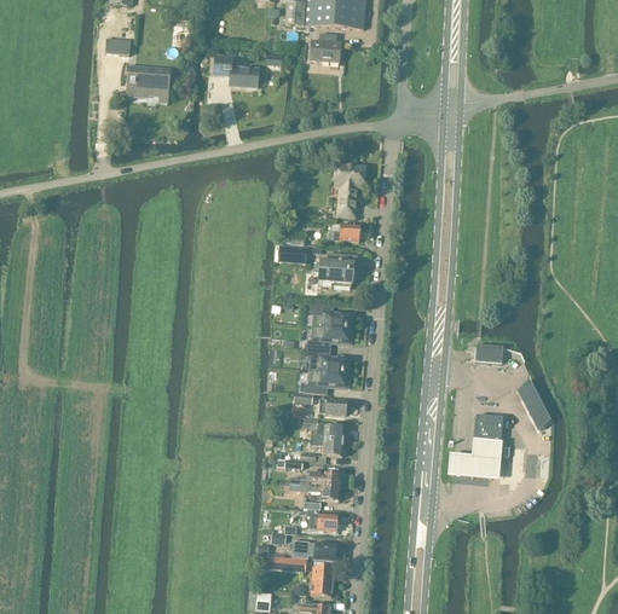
[(288,0),(287,22),(364,28),(365,0),(288,0)]
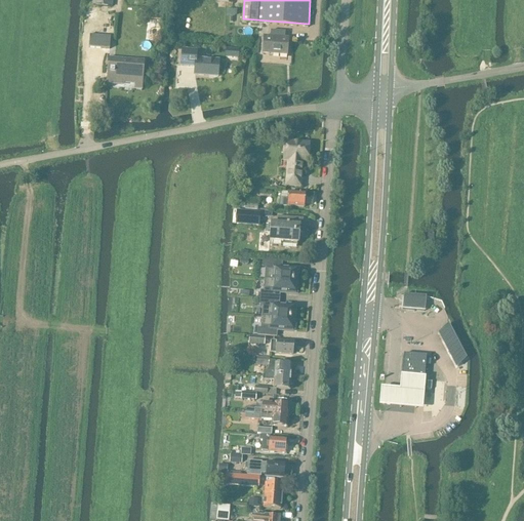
[(111,34),(109,33),(109,29),(93,28),(92,32),(90,32),(89,44),(110,46),(111,34)]
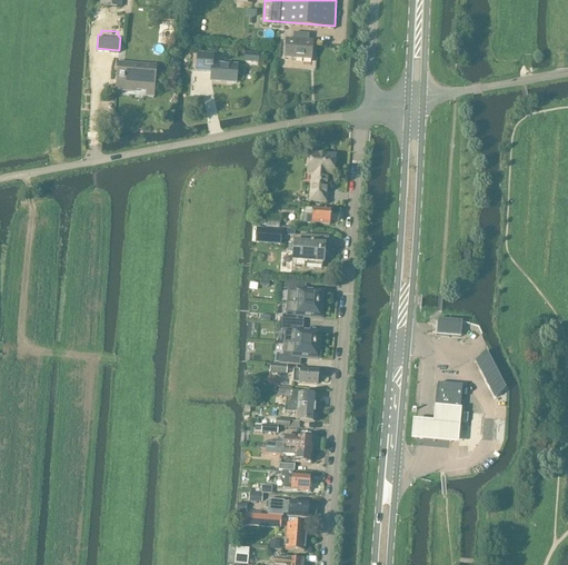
[(287,36),(286,55),(311,57),(314,38),(309,38),(310,31),(294,30),(294,36),(290,36),(287,36)]
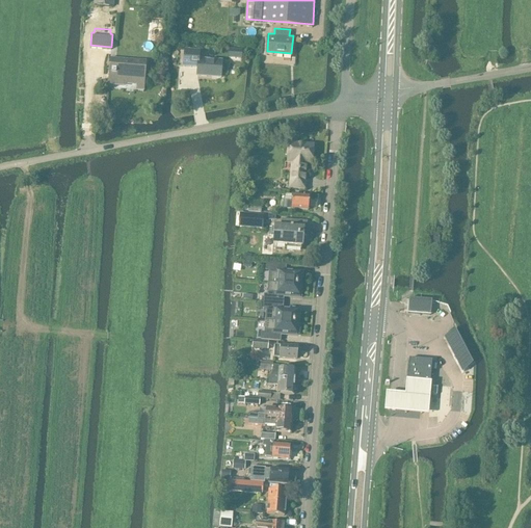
[(191,64),(192,62),(198,62),(197,73),(221,74),(222,57),(200,56),(200,48),(185,47),(184,63),(191,64)]
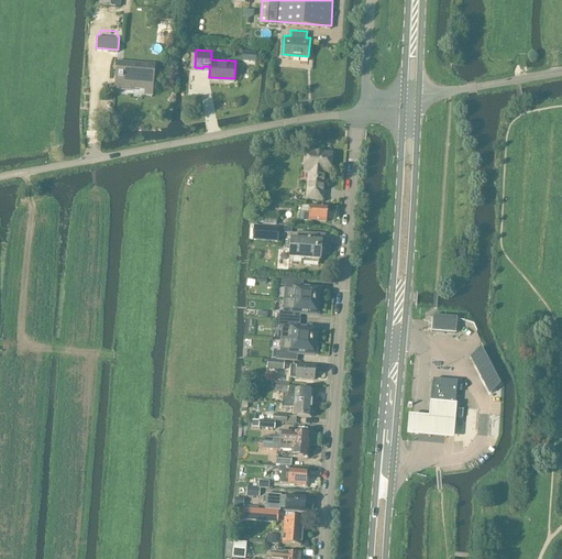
[(153,86),(155,62),(118,59),(116,86),(131,87),(132,85),(153,86)]
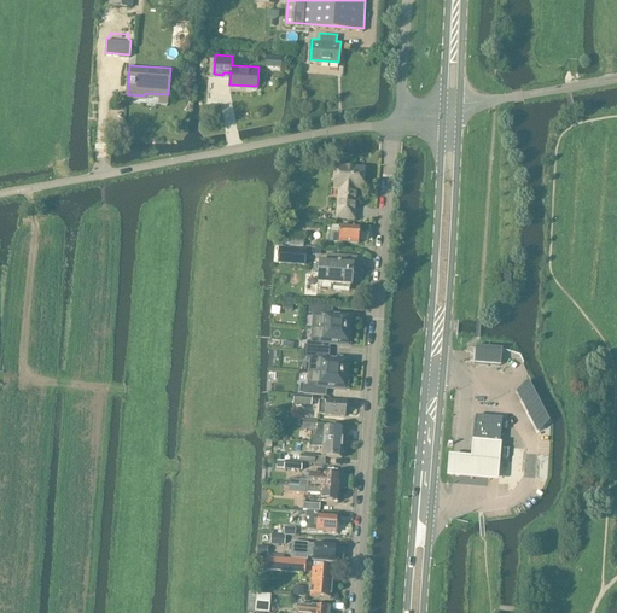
[(336,163),(335,185),(341,185),(338,214),(355,215),(358,187),(364,187),(365,165),(336,163)]
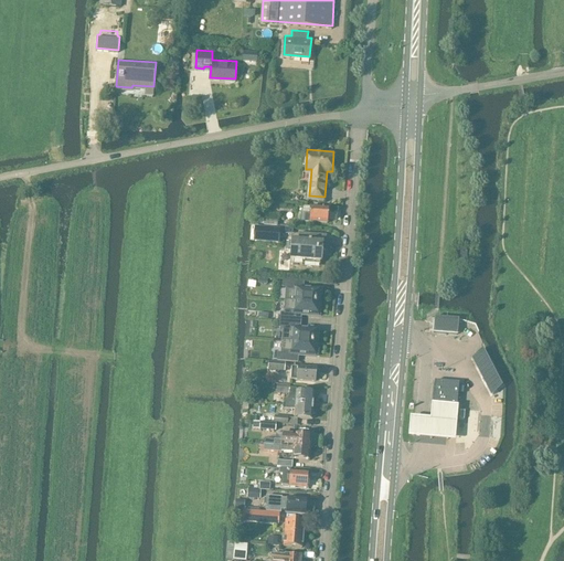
[(302,218),(328,220),(329,205),(311,204),(310,211),(302,210),(302,218)]
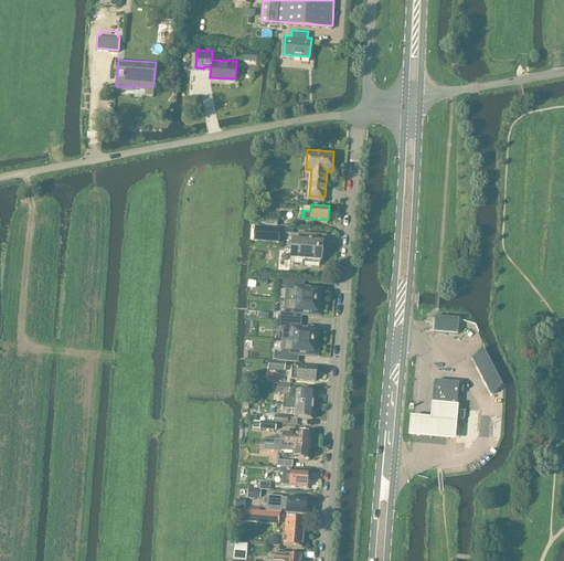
[(265,222),(278,223),(279,213),(265,212),(265,222)]
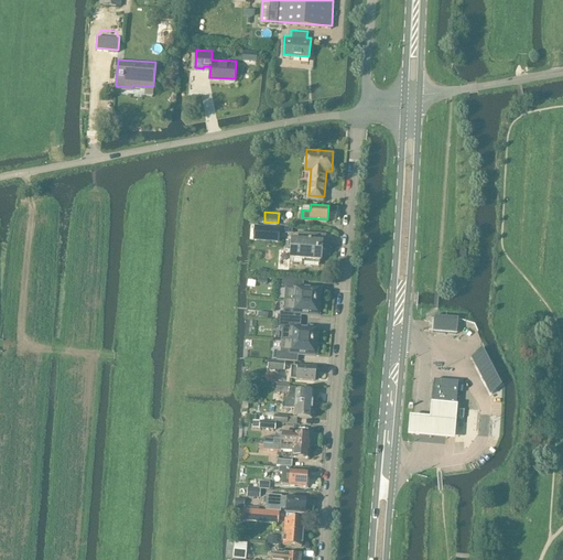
[(260,233),(271,233),(272,223),(261,222),(260,233)]
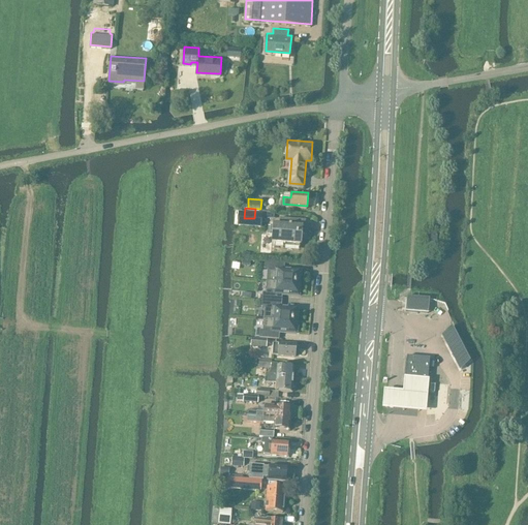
[(306,217),(288,216),(280,215),(280,222),(274,222),(271,222),(271,232),(273,232),(272,240),(286,241),(286,243),(300,244),(300,242),(301,242),(303,225),(306,225),(306,217)]
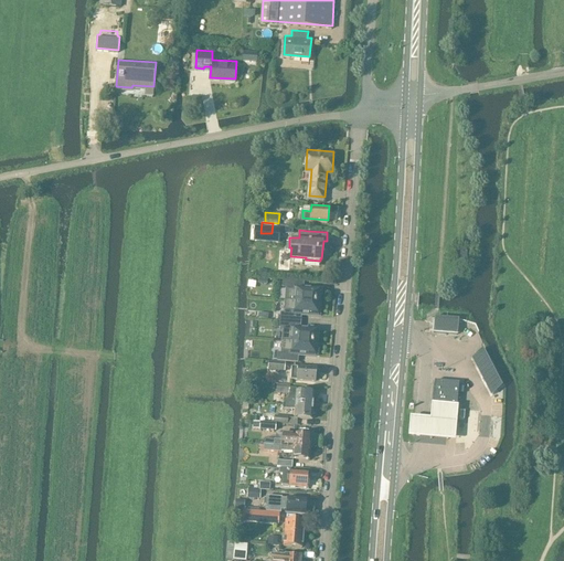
[(284,276),(284,285),(287,285),(286,297),(321,299),(321,297),(322,296),(322,290),(321,289),(322,286),(304,285),(305,277),(298,277),(284,276)]
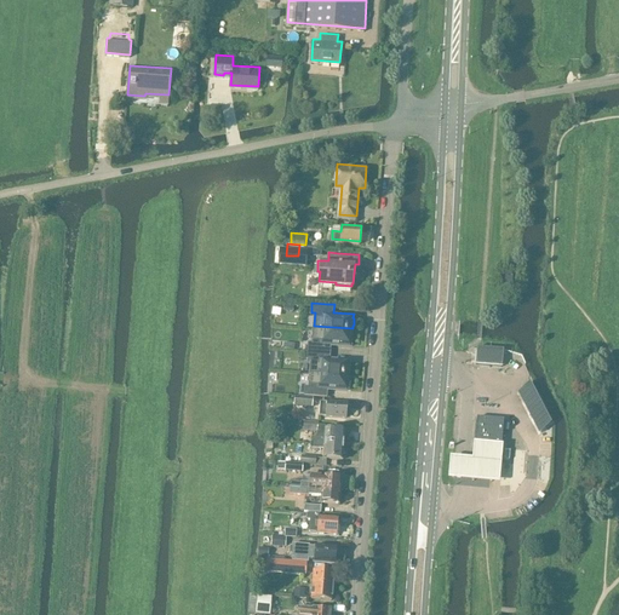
[(309,339),(309,348),(331,349),(332,342),(351,343),(351,340),(353,338),(353,333),(353,332),(353,328),(314,326),(313,339),(309,339)]
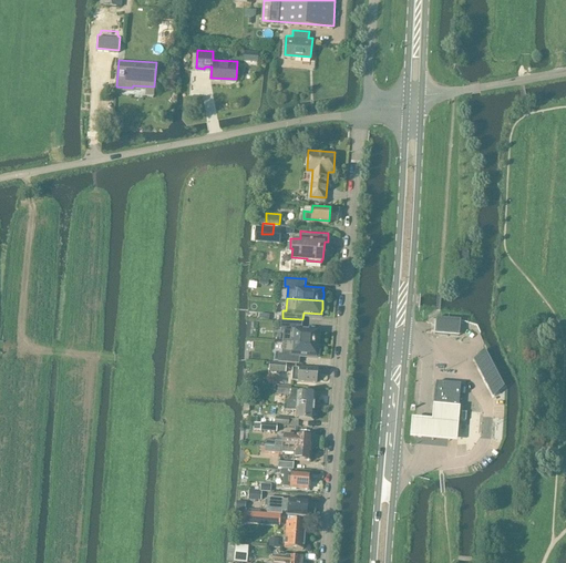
[(435,315),(434,330),(461,333),(462,317),(435,315)]
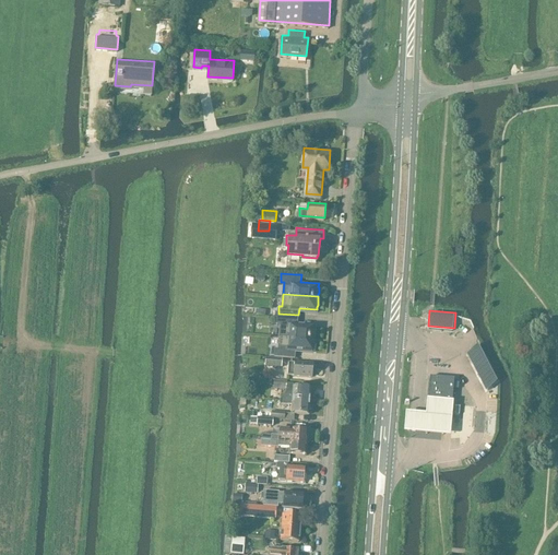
[(279,314),(277,321),(281,321),(280,333),(315,337),(315,333),(316,332),(316,328),(316,326),(316,323),(298,321),(298,315),(279,314)]
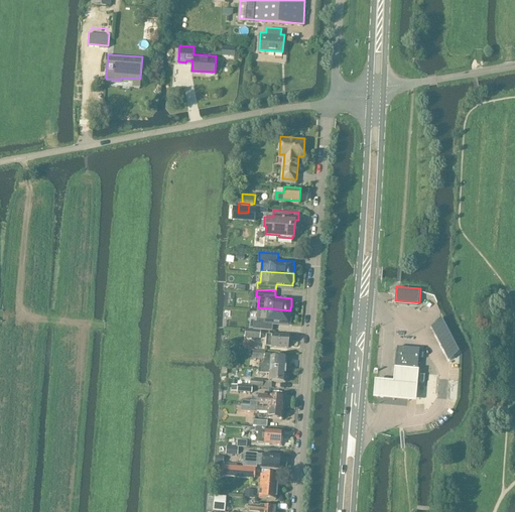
[(254,318),(254,327),(266,328),(272,328),(273,322),(289,323),(289,320),(290,318),(290,313),(290,312),(290,310),(258,307),(257,318),(254,318)]
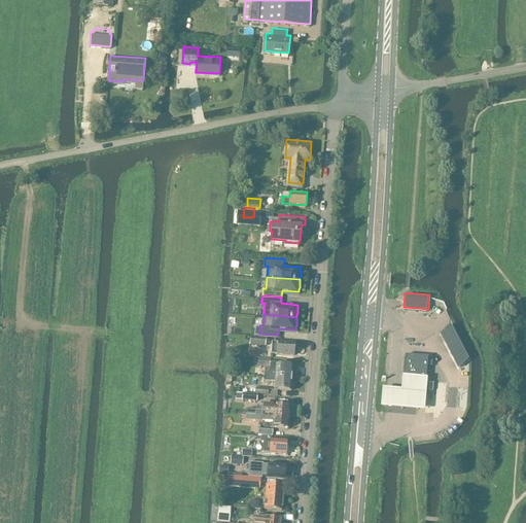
[(251,335),(250,342),(267,343),(267,336),(251,335)]
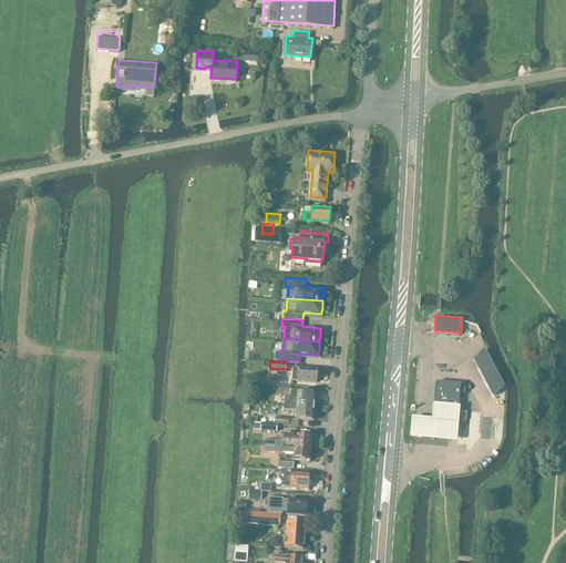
[(317,379),(318,367),(300,366),(294,366),(292,377),(299,378),(317,379)]
